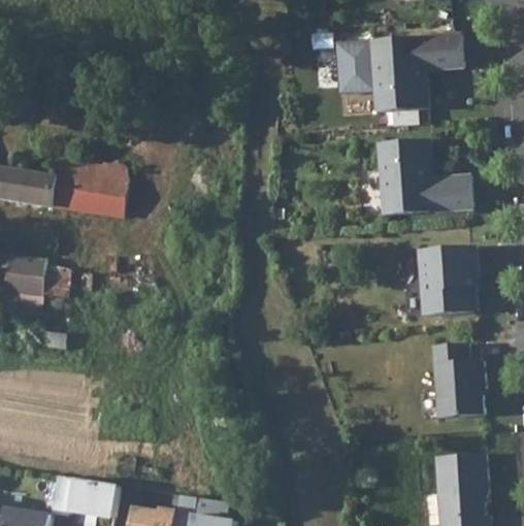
[(459,34),(334,42),(337,93),(373,91),(374,111),(427,108),(423,69),(461,67),(459,34)]
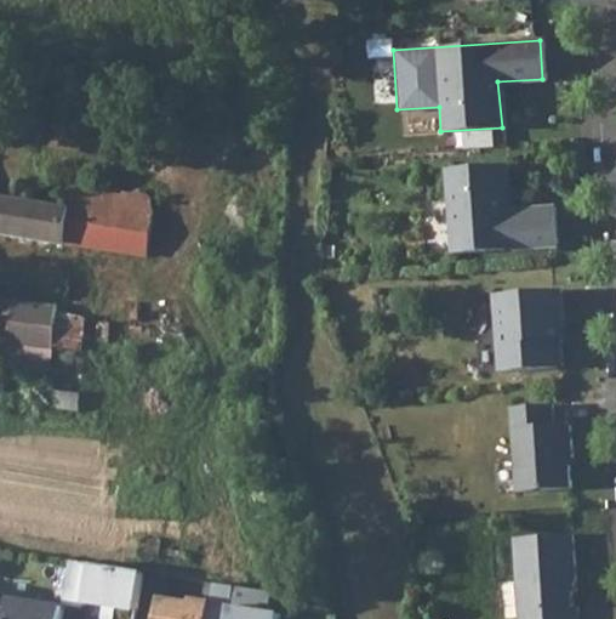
[(505,164),(444,168),(449,253),(554,245),(552,206),(507,209),(505,164)]
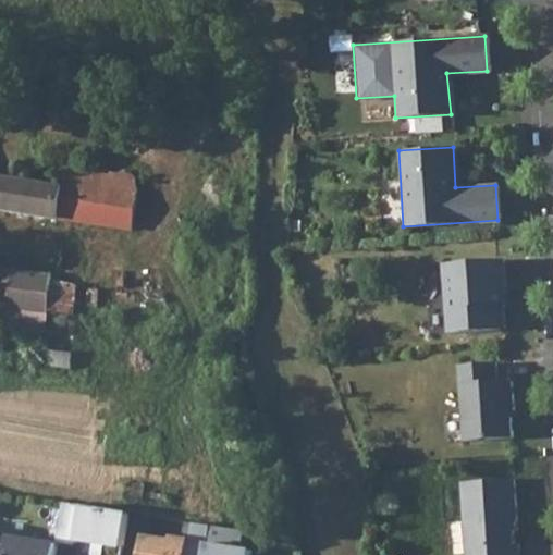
[(0,208),(130,230),(137,187),(135,187),(131,175),(123,169),(62,158),(57,184),(0,174),(0,208)]
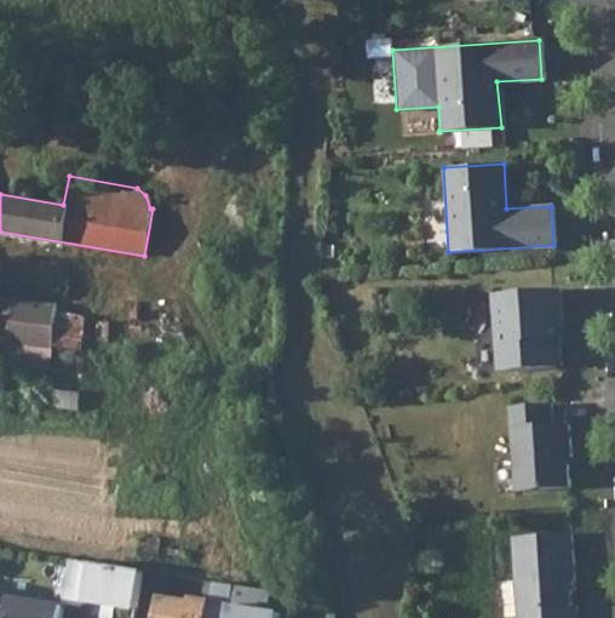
[(556,289),(489,293),(495,370),(557,366),(555,338),(553,319),(558,319),(556,289)]
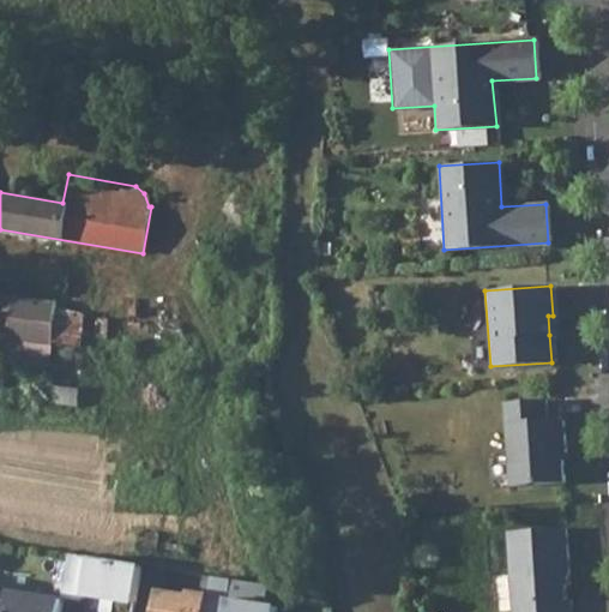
[(0,339),(4,340),(47,345),(48,341),(53,307),(53,303),(0,295),(0,339)]
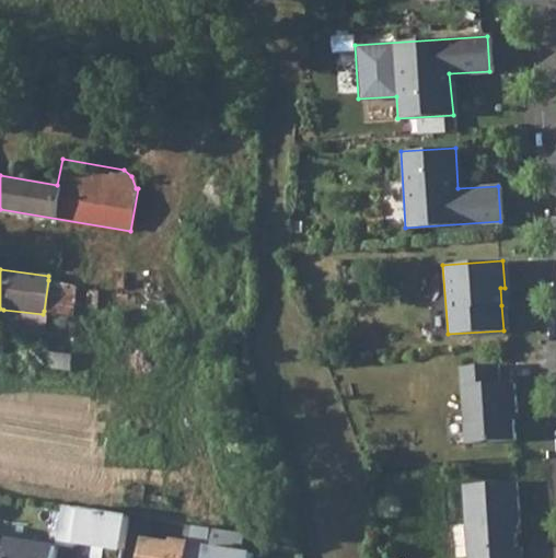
[(48,280),(44,311),(69,314),(72,282),(48,280)]
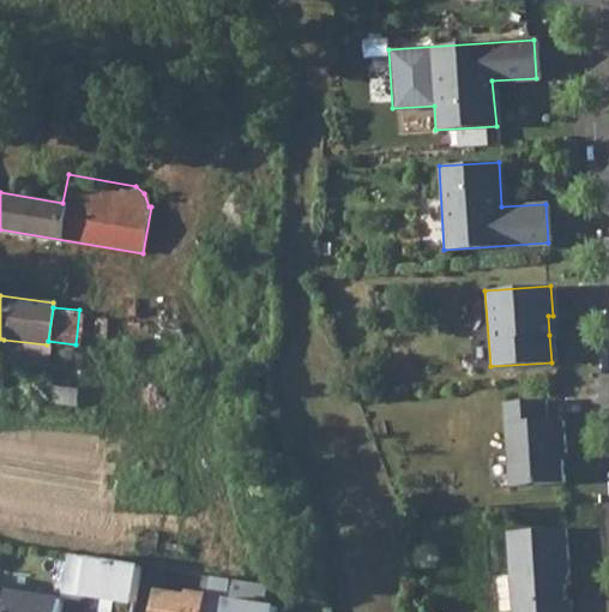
[(47,345),(4,340),(1,361),(44,364),(47,345)]
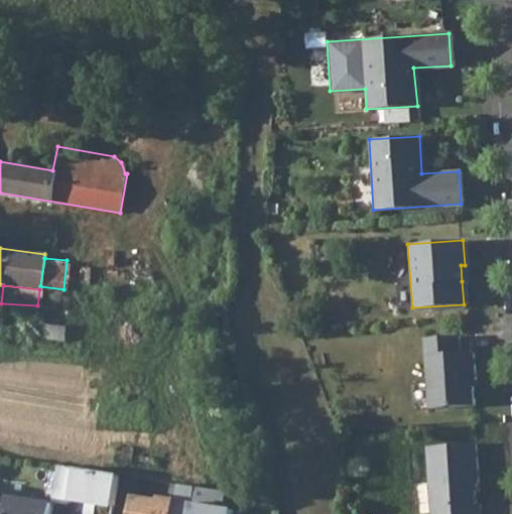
[(456,335),(421,338),(426,407),(471,404),(469,379),(472,379),(470,352),(458,353),(456,335)]
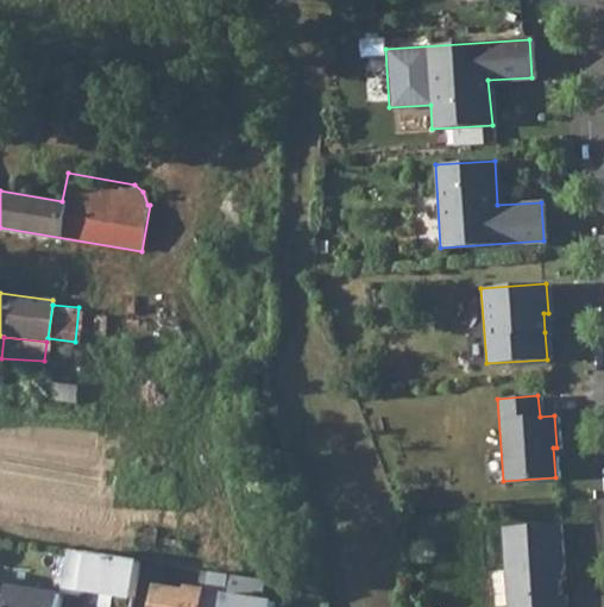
[(557,523),(499,526),(505,606),(561,606),(561,594),(557,594),(555,569),(560,569),(557,523)]
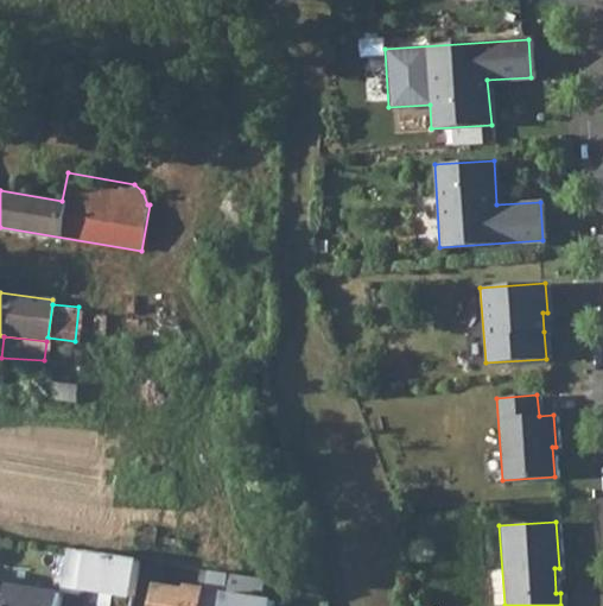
[(139,557),(69,547),(62,588),(81,592),(82,587),(103,591),(101,605),(110,605),(114,592),(133,594),(139,557)]
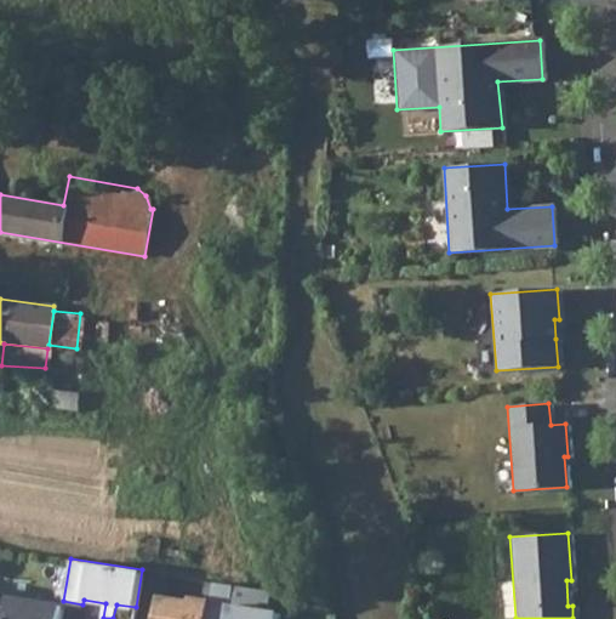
[(271,590),(214,581),(211,600),(209,615),(228,618),(227,618),(278,618),(279,612),(267,611),(271,590)]
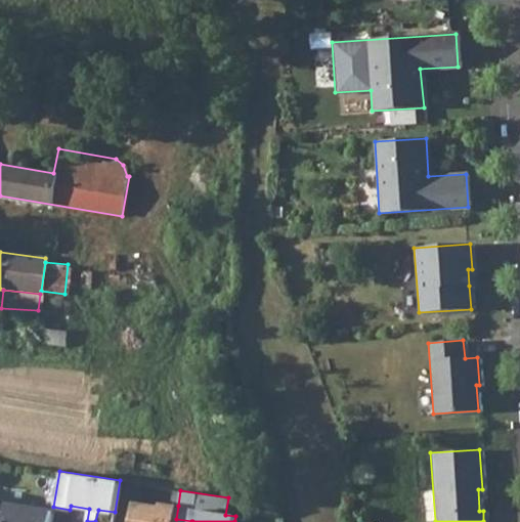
[(176,519),(178,506),(161,503),(162,498),(136,494),(131,521),(175,521),(176,520),(176,519)]
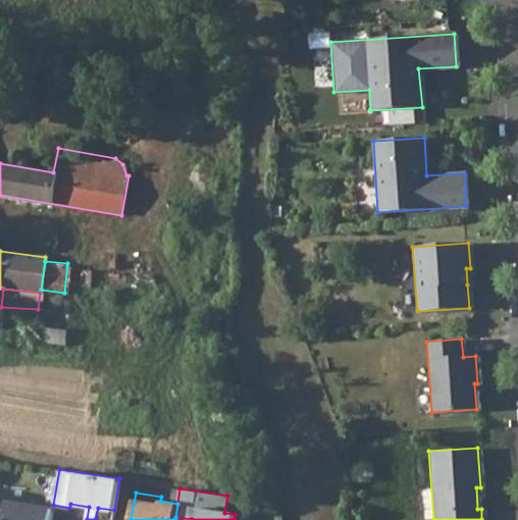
[(50,519),(52,509),(7,502),(3,519),(50,519)]
